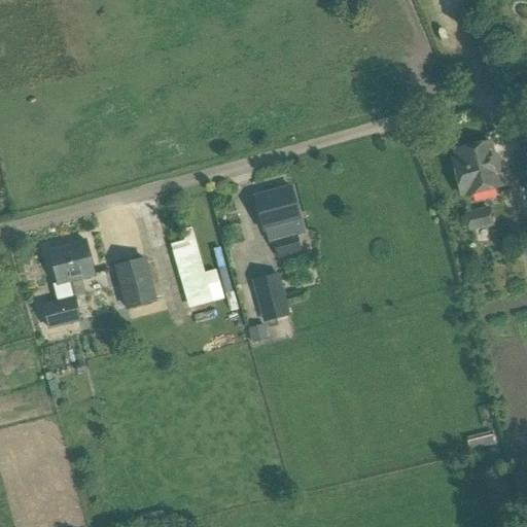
[(456,160),(453,161),(460,192),(466,191),(467,195),(498,187),(488,143),(454,151),(456,160)]
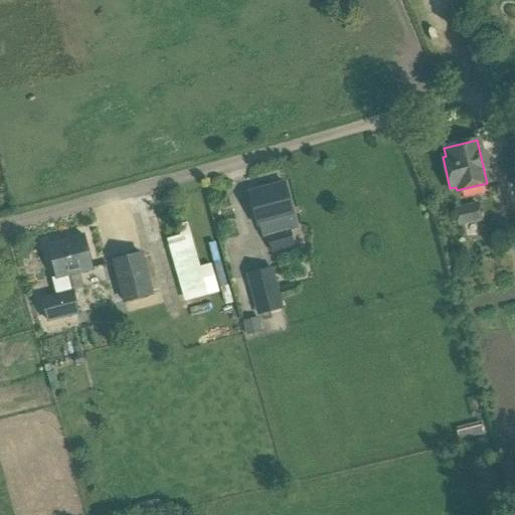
[(286,182),(248,192),(259,226),(262,225),(265,236),(268,235),(271,249),(294,242),(290,228),(298,226),(286,182)]
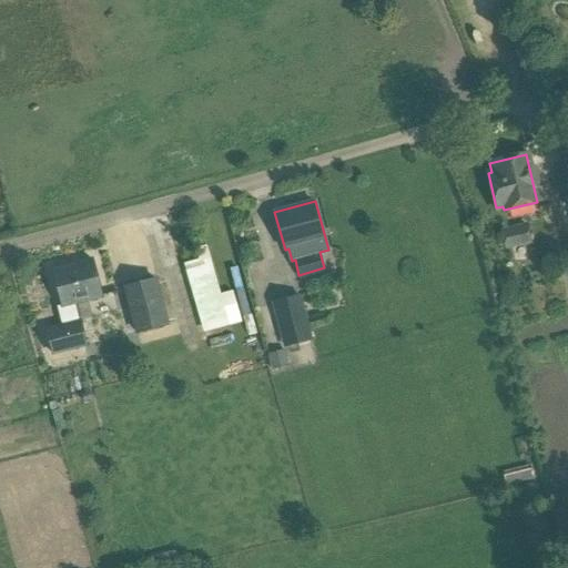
[(526,226),(500,231),(505,249),(533,244),(526,226)]
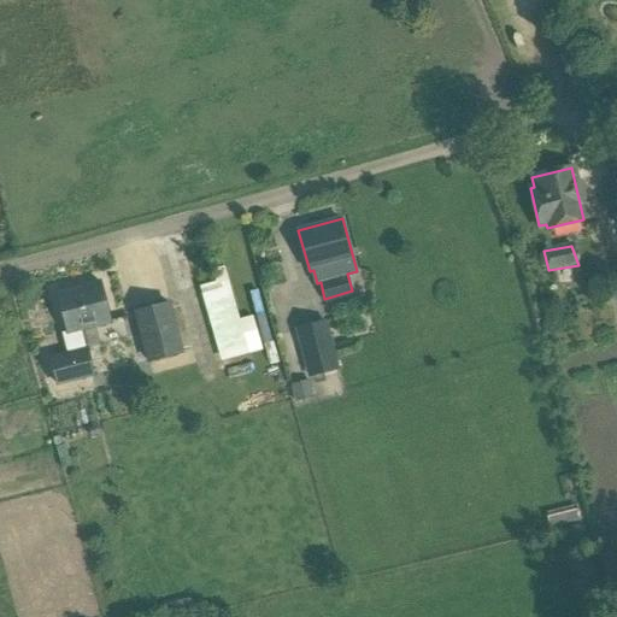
[(224,271),(195,278),(219,362),(263,350),(252,313),(238,317),(224,271)]
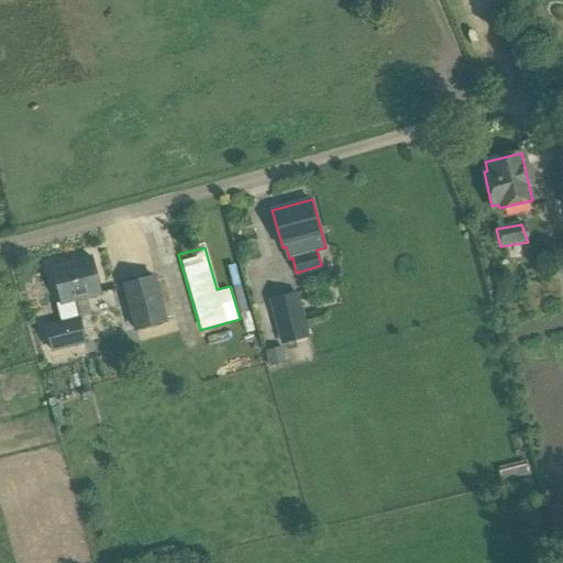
[(63,324),(47,328),(54,352),(86,343),(80,319),(79,319),(75,301),(97,295),(87,258),(52,268),(62,305),(58,306),(63,324)]
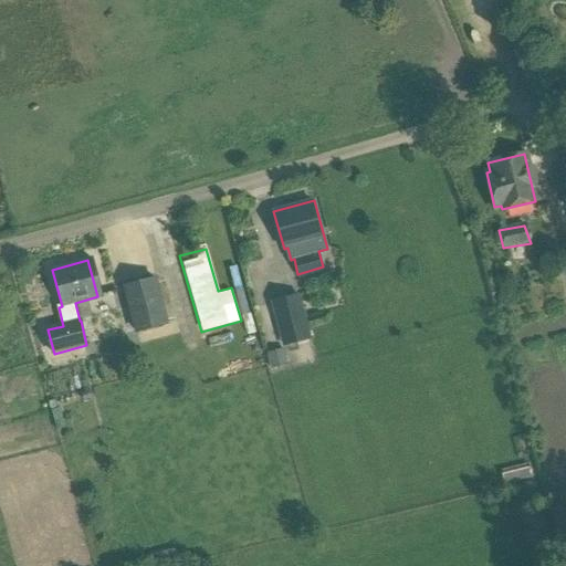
[(158,278),(124,286),(136,327),(170,318),(158,278)]
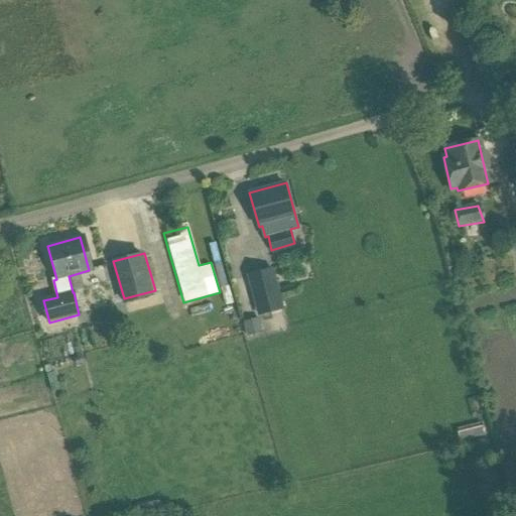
[(273,269),(248,275),(258,316),(282,308),(273,269)]
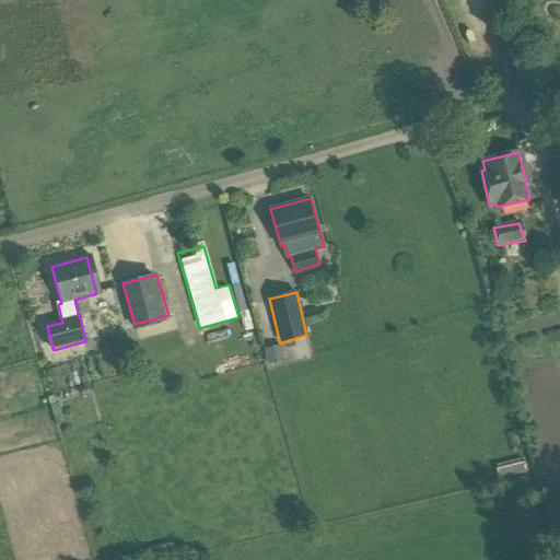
[(282,345),(265,350),(268,365),(287,360),(282,345)]
